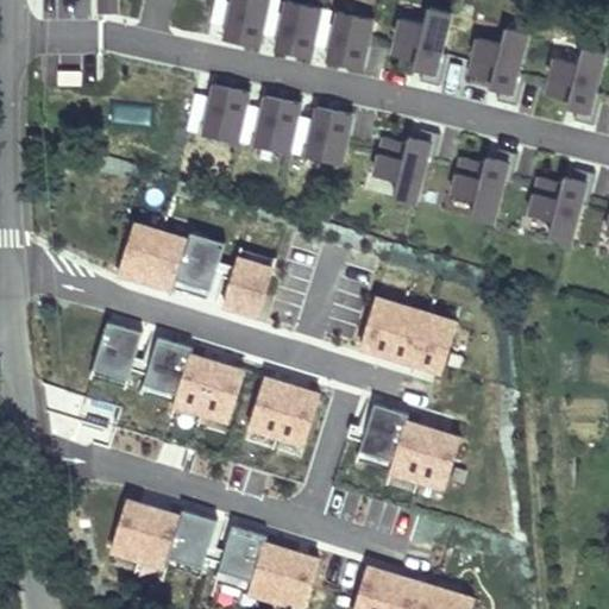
[(120,13),(120,0),(98,0),(98,12),(120,13)]
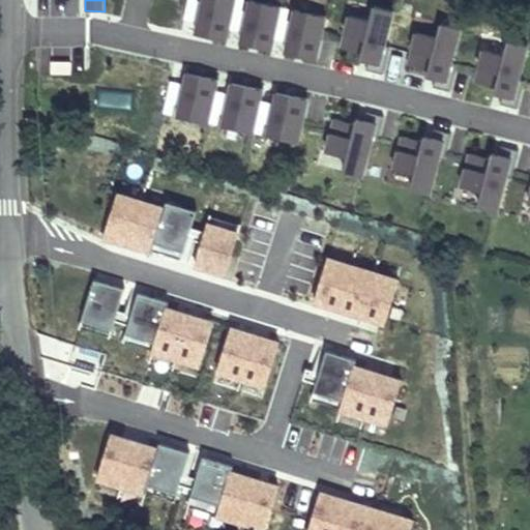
[(124,0),(123,25),(135,25),(136,0),(124,0)]
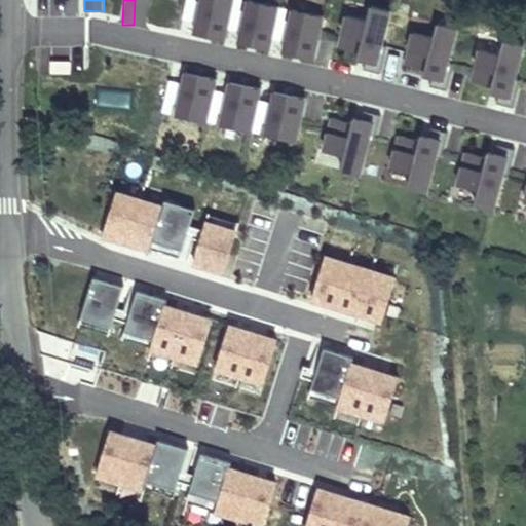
[(234,0),(198,0),(192,30),(226,37),(234,0)]
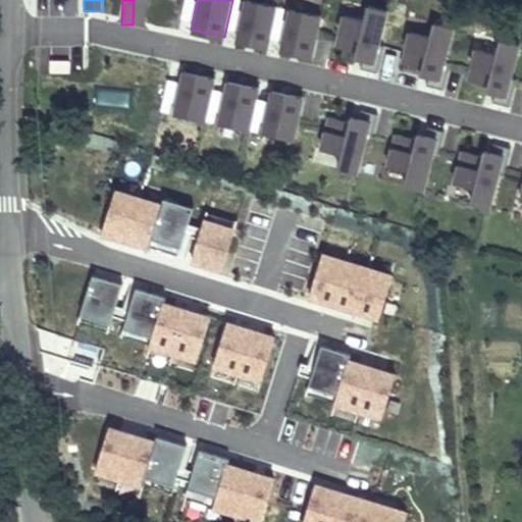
[(280,6),(252,0),(246,0),(238,41),(271,48),(280,6)]
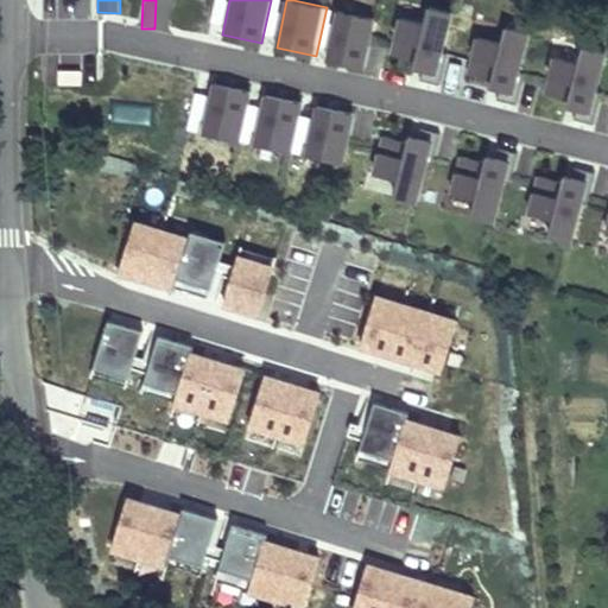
[(416,63),(417,69),(442,76),(460,13),(431,5),(426,23),(404,17),(392,56),(416,63)]
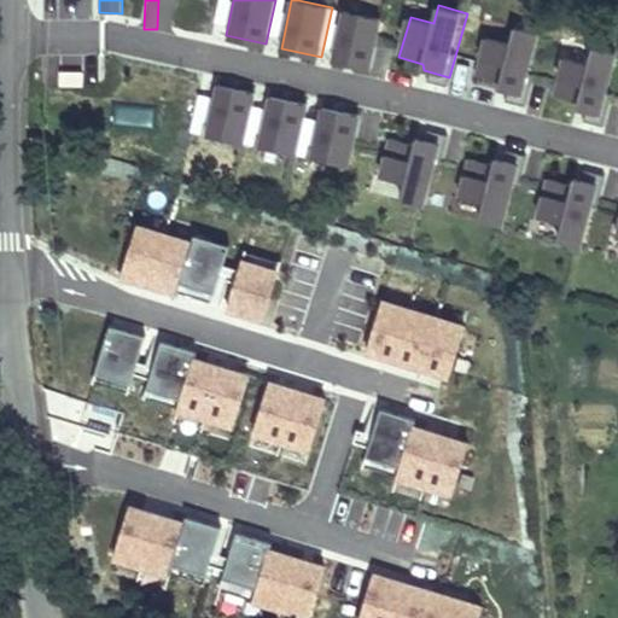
[(384,19),(344,10),(333,59),(373,69),(384,19)]
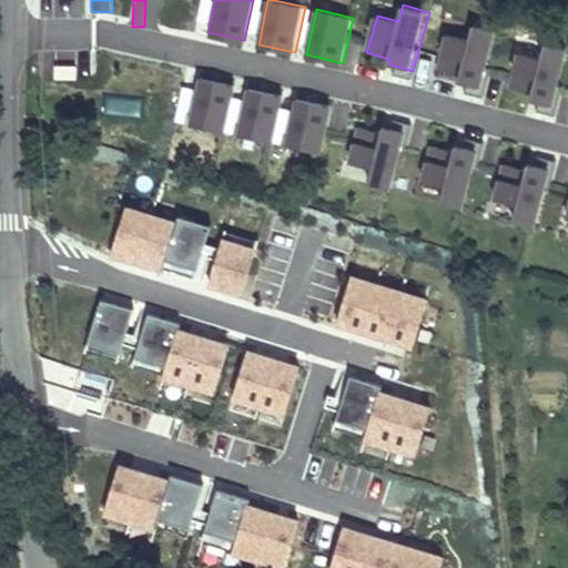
[(460,78),(460,83),(484,90),(500,32),(475,24),(470,41),(449,34),(438,72),(460,78)]
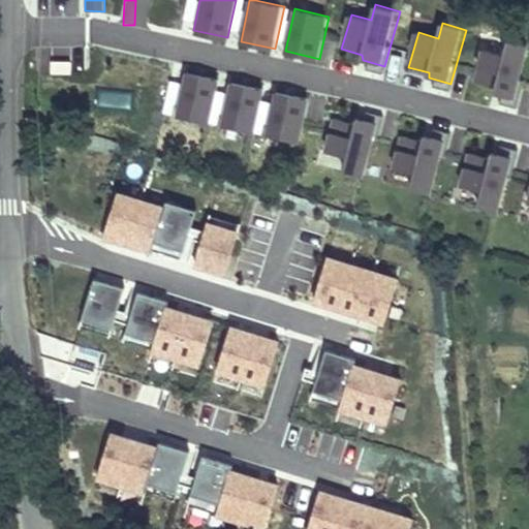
[(495,88),(496,92),(518,98),(528,58),(528,42),(509,37),(504,53),(485,48),(475,82),(495,88)]
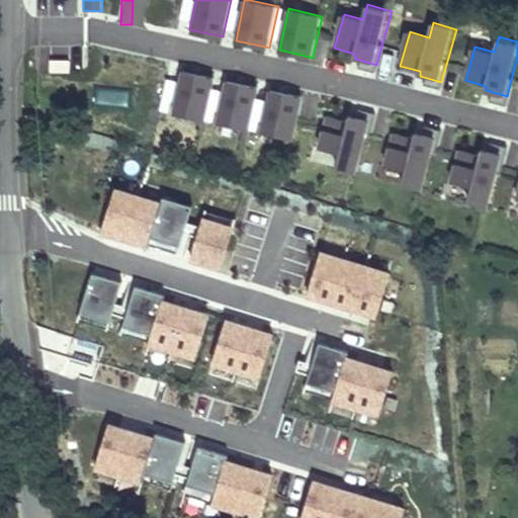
[(71,71),(71,58),(49,59),(49,71),(71,71)]
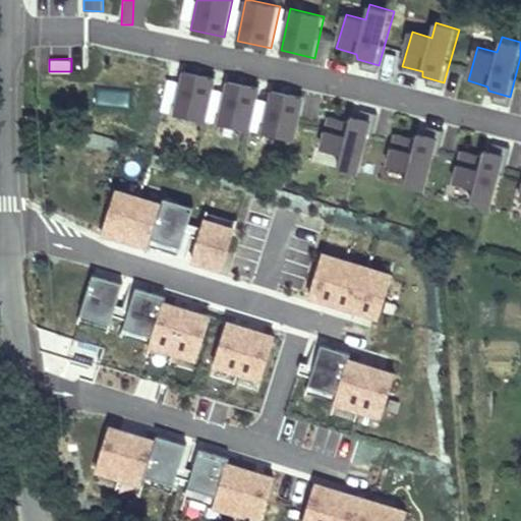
[(219,76),(185,69),(176,111),(210,118),(219,76)]
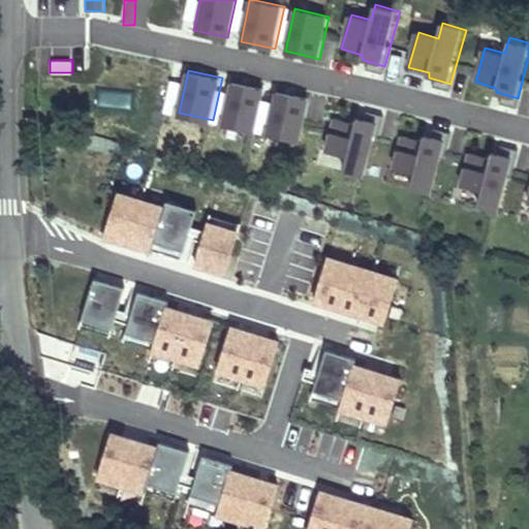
[(265,87),(230,79),(221,122),(255,129),(265,87)]
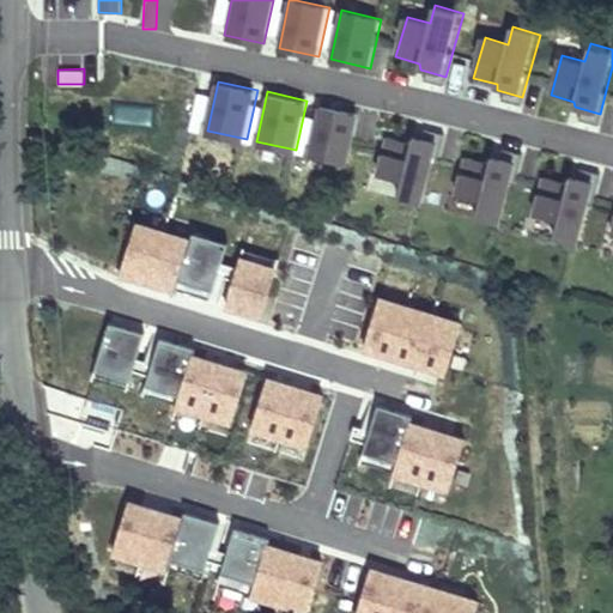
[(363,115),(322,105),(311,155),(351,164),(363,115)]
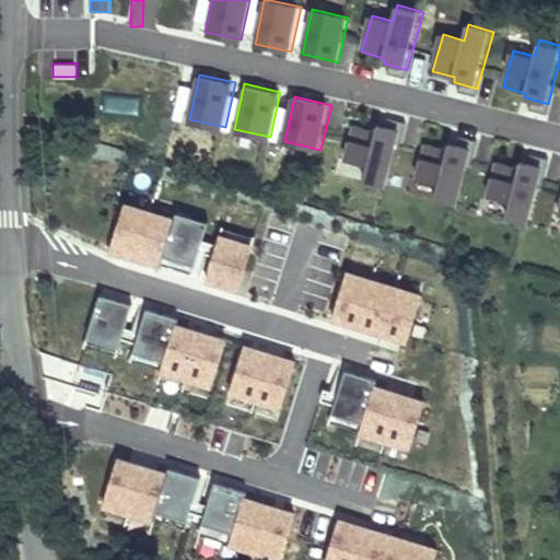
[(375,129),(353,124),(345,158),(370,164),(365,178),(387,184),(401,129),(380,124),(375,129)]
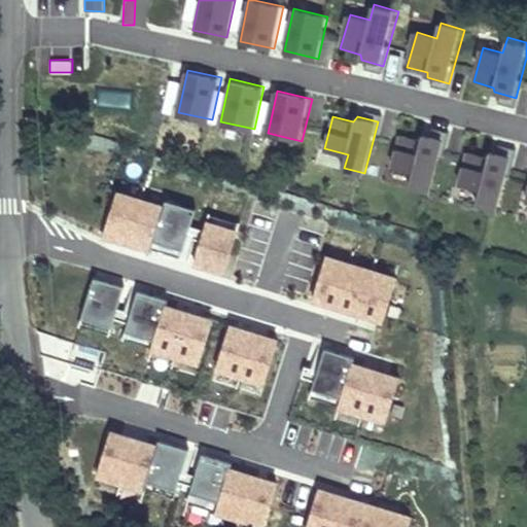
[(421,138),(400,133),(392,165),(416,170),(412,184),(432,189),(446,138),(425,133),(421,138)]
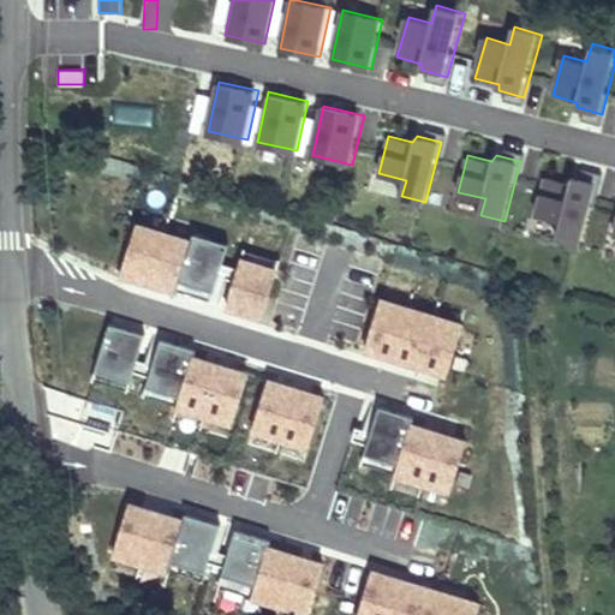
[(572,183),(547,177),(537,214),(565,220),(561,237),(584,243),(599,183),(575,177),(572,183)]
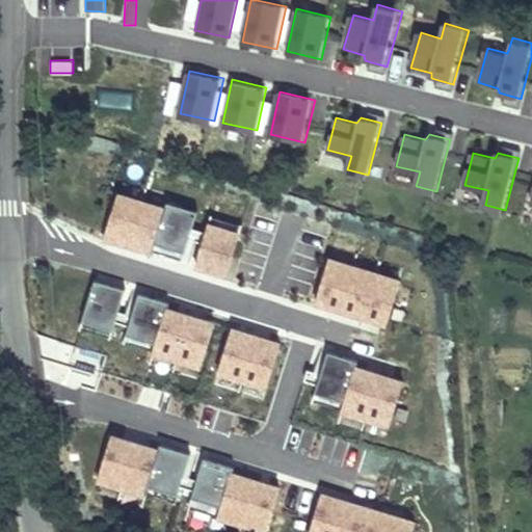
[(163,208),(117,193),(104,239),(154,255),(155,249),(184,258),(198,210),(168,202),(163,208)]
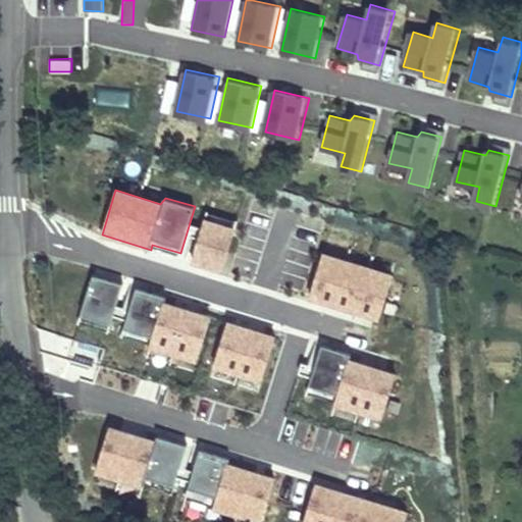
[(236,227),(206,219),(194,266),(223,273),(236,227)]
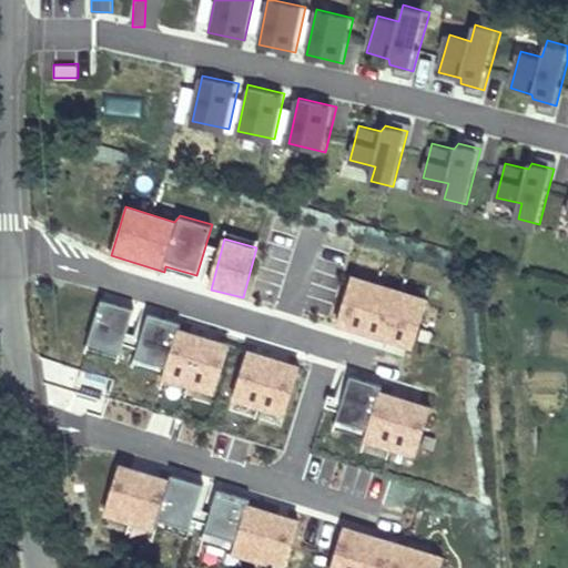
[(429,301),(352,276),(335,327),(413,353),(429,301)]
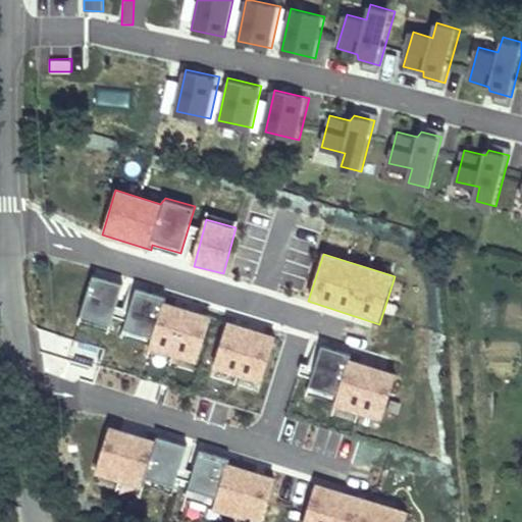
[(120,283),(91,275),(77,320),(106,329),(120,283)]
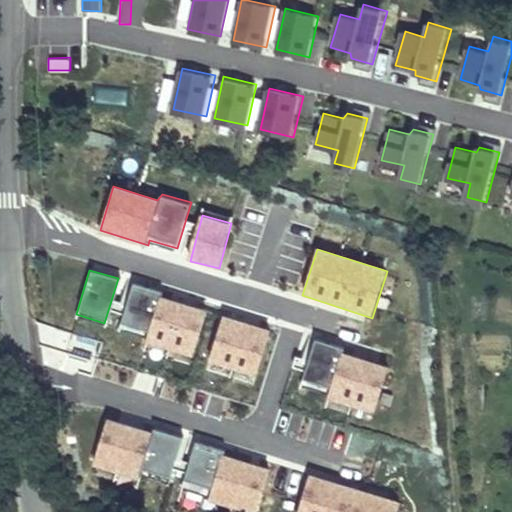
[(208,310),(163,296),(165,289),(135,280),(123,319),(151,327),(146,341),(194,356),(208,310)]
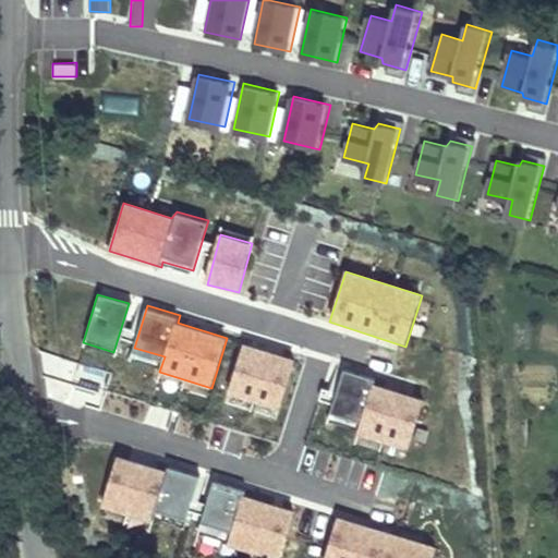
[(294,362),(242,346),(228,393),(280,409),(294,362)]
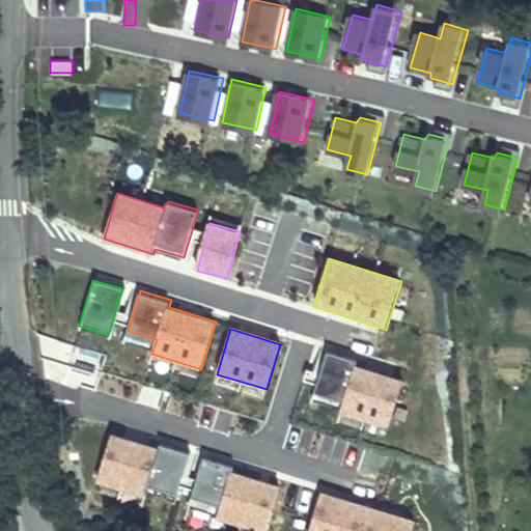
[(403,380),(358,366),(360,359),(328,350),(315,389),(344,397),(340,413),(389,427),(403,380)]
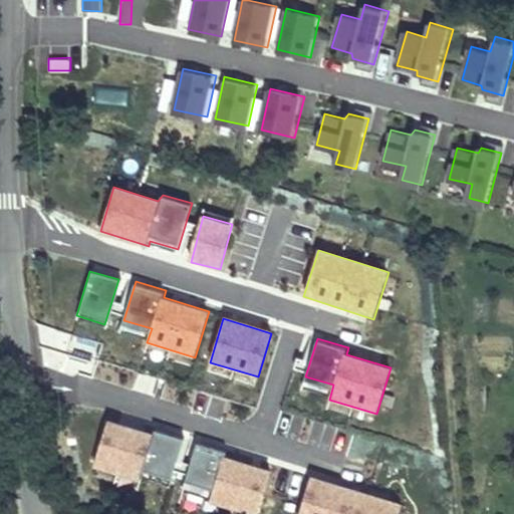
[(154,434),(109,420),(96,464),(145,479),(146,474),(174,483),(188,437),(158,428),(154,434)]
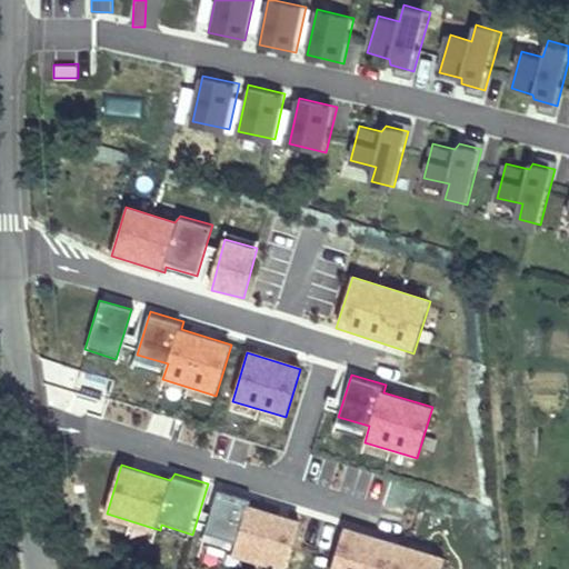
[(283,568),(299,520),(249,506),(252,498),(218,487),(205,530),(236,539),(230,556),(276,568),(283,568)]
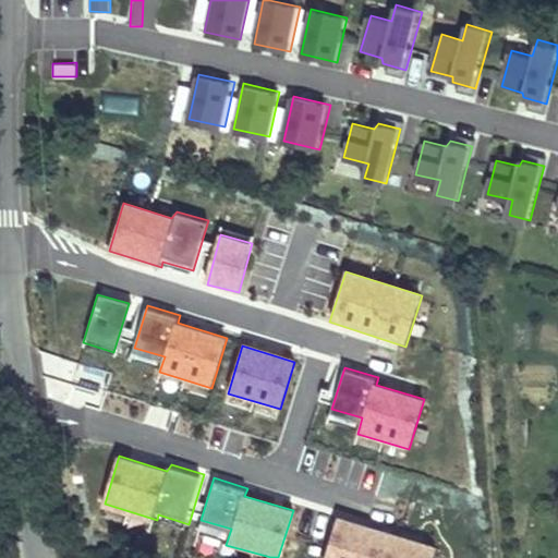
[(429,557),(435,544),(339,516),(326,557),(429,557)]
